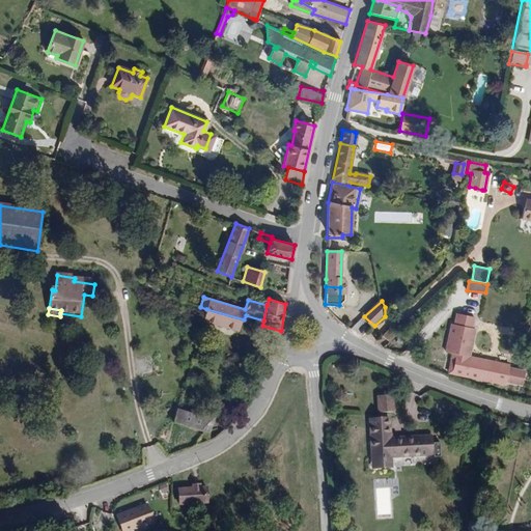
[(239,330),(244,319),(206,309),(203,320),(239,330)]
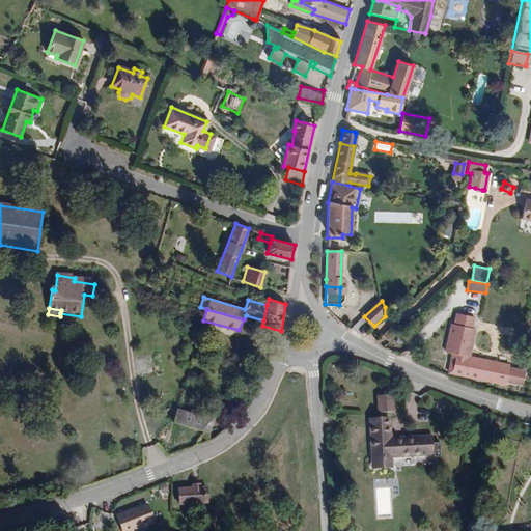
[(468,357),(473,329),(470,328),(472,317),(455,313),(453,325),(450,324),(444,353),(451,354),(447,373),(504,385),(505,382),(522,385),(524,371),(508,368),(508,365),(468,357)]
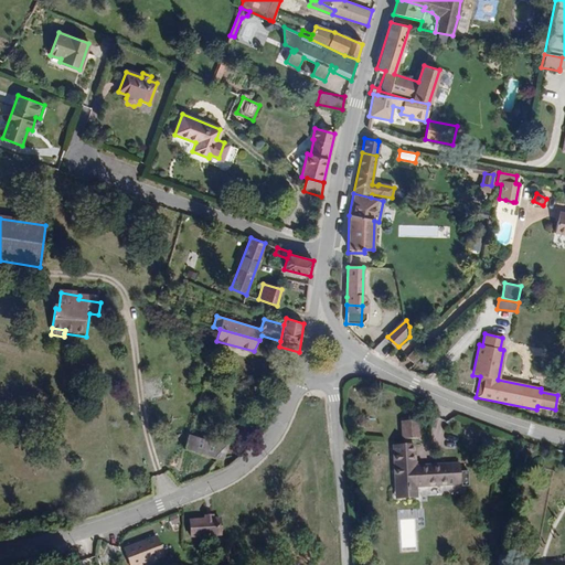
[(419,358),(413,351),(407,356),(413,363),(419,358)]
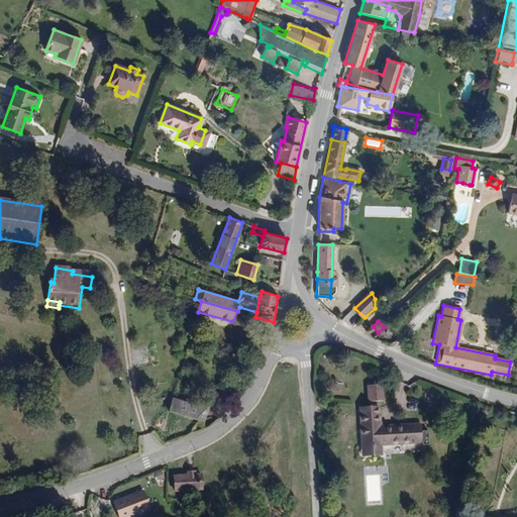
[(384,401),(383,384),(367,385),(368,402),(384,401)]
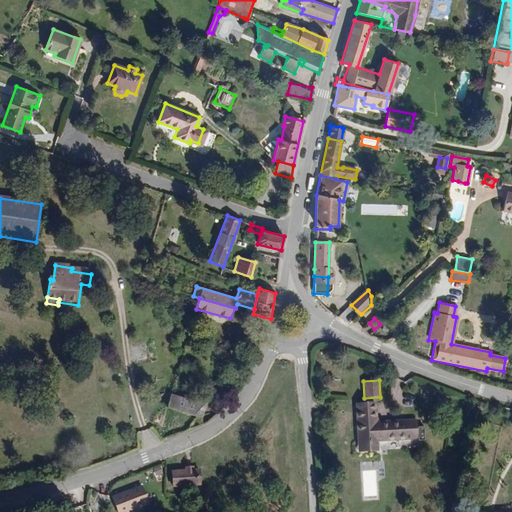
[(203,417),(207,401),(197,398),(196,402),(171,394),(167,407),(203,417)]
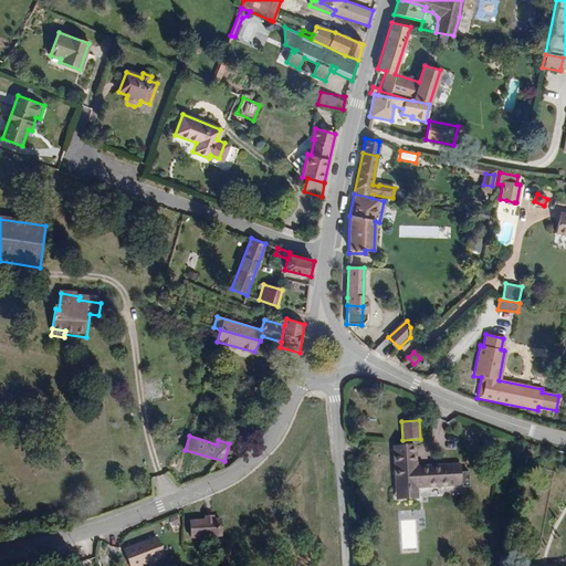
[(461,484),(459,464),(416,468),(415,446),(392,447),(396,489),(417,488),(461,484)]
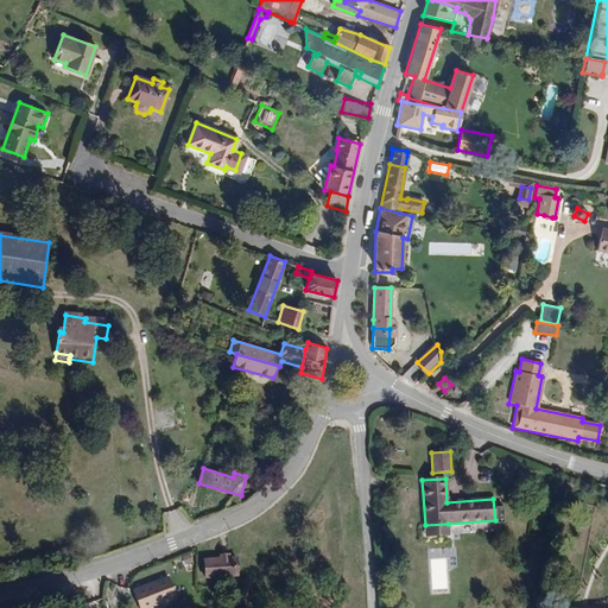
[(449,536),(448,524),(425,525),(426,538),(449,536)]
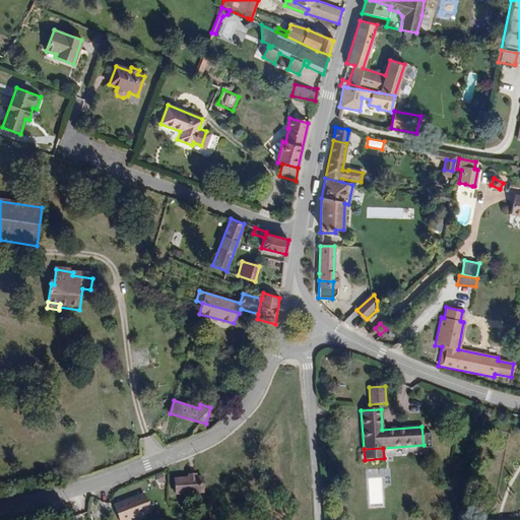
[(205,493),(204,477),(176,479),(177,494),(205,493)]
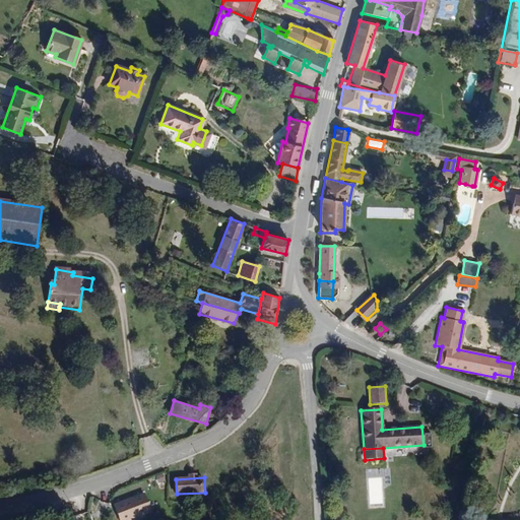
[(70,500),(85,496),(84,491),(69,494),(70,500)]
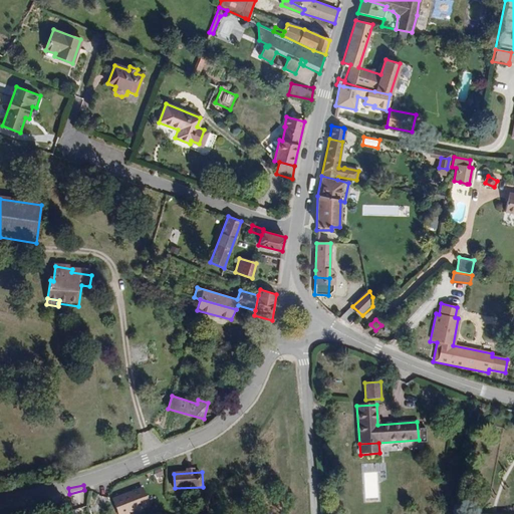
[(132,513),(150,507),(147,500),(144,498),(147,494),(145,489),(114,501),(119,513),(132,513)]
